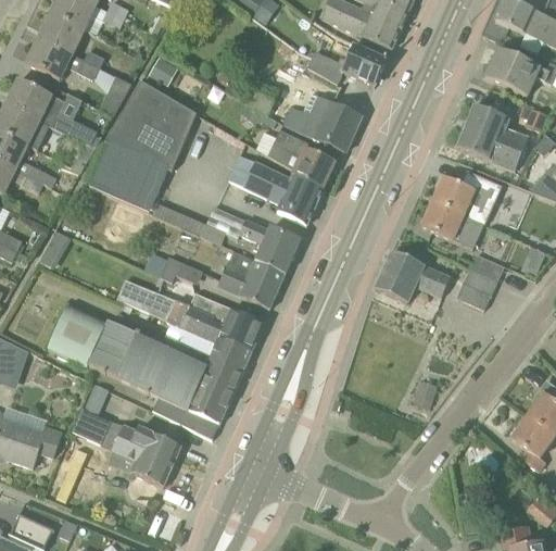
[(124,20),(108,11),(97,5),(86,0),(58,0),(51,13),(85,29),(96,36),(103,21),(119,28),(124,20)]
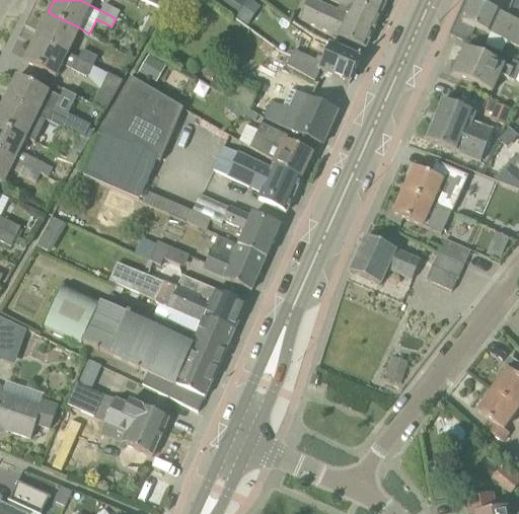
[(236,11),(244,0),(222,0),(236,11)]
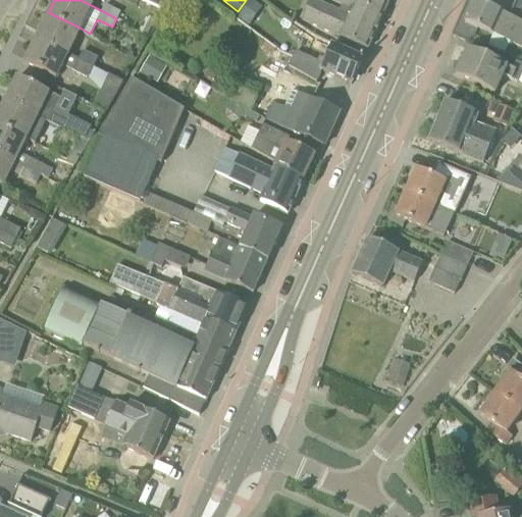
[(308,0),(306,5),(344,21),(346,16),(375,29),(382,12),(354,0),(351,6),(343,2),(341,1),(338,7),(322,0),(308,0)]
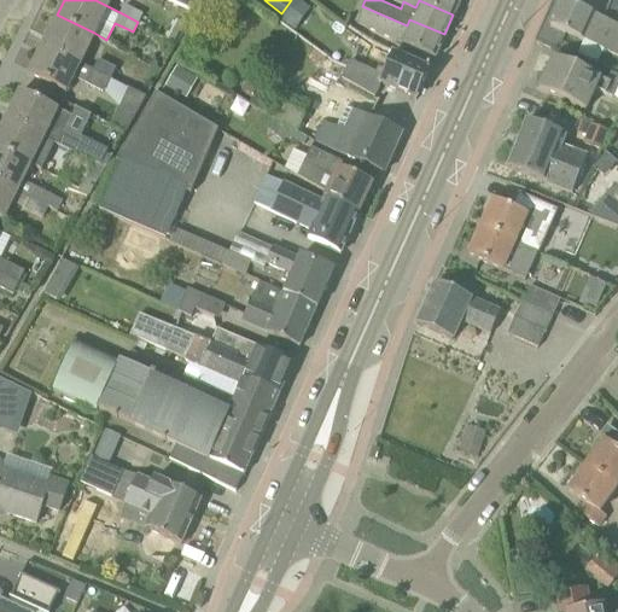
[(401,0),(403,1),(406,3),(415,7),(419,0),(453,15),(459,0),(401,0)]
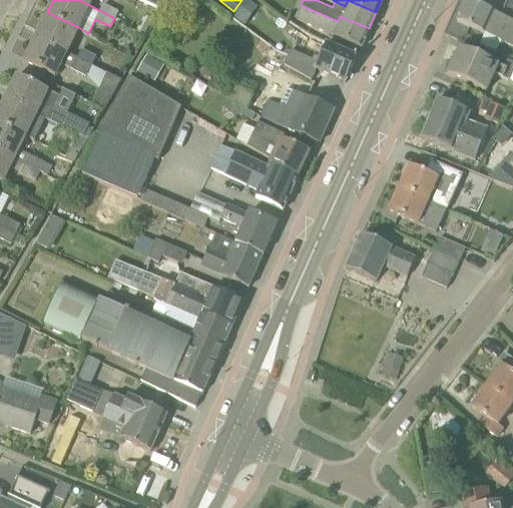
[(462,7),(457,18),(480,28),(512,43),(512,17),(474,0),(465,0),(465,1),(462,7)]
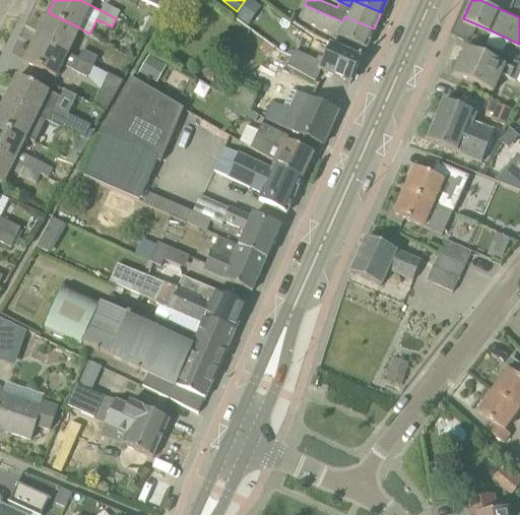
[(116,18),(121,8),(105,1),(101,10),(116,18)]
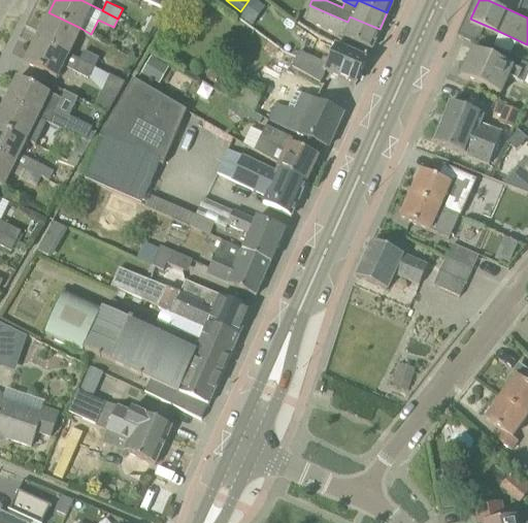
[(380,29),(351,17),(348,22),(309,5),(305,17),(372,46),(380,29)]
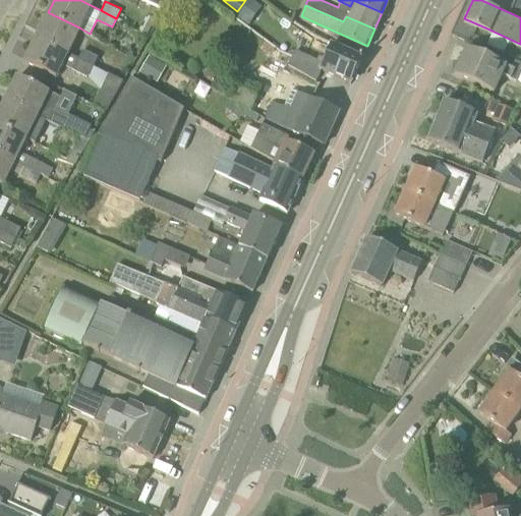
[(68,51),(79,27),(48,12),(37,36),(68,51)]
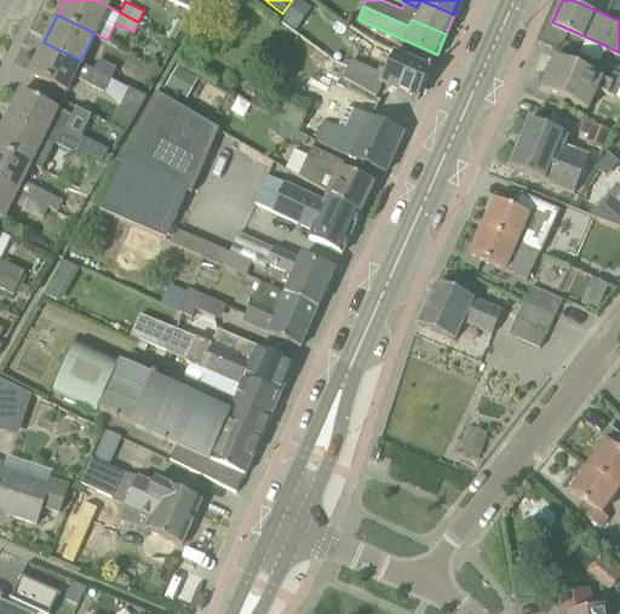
[(177,40),(185,22),(178,18),(168,36),(177,40)]
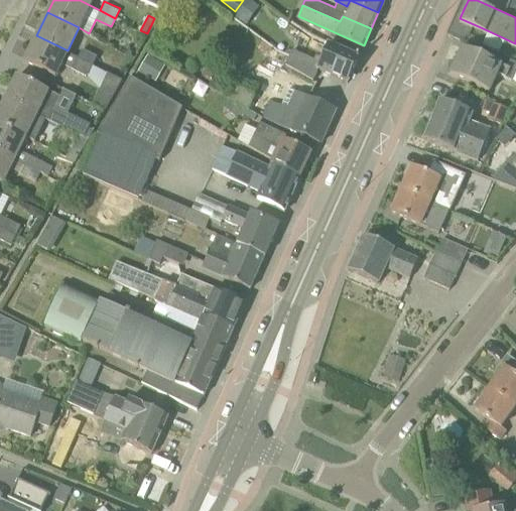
[(78,56),(68,50),(36,35),(24,58),(55,74),(62,59),(88,73),(93,62),(78,56)]
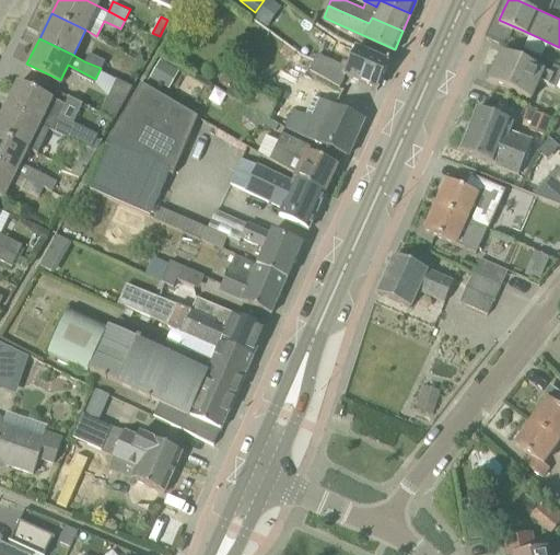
[(317,49),(308,67),(337,82),(340,83),(346,72),(377,87),(391,59),(357,44),(349,59),(342,57),(341,61),(317,49)]
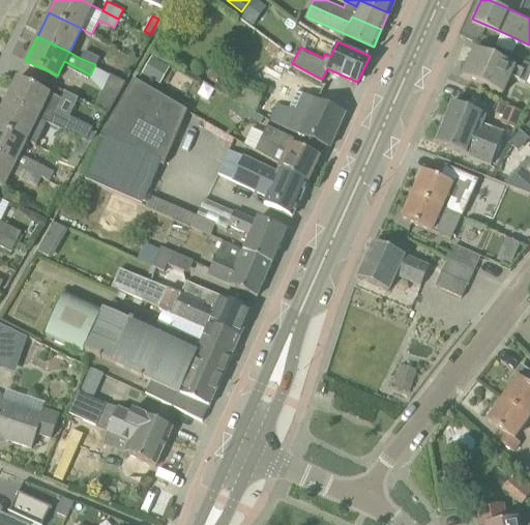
[(474,46),(462,75),(501,92),(509,73),(527,80),(529,71),(529,61),(525,59),(522,66),(474,46)]
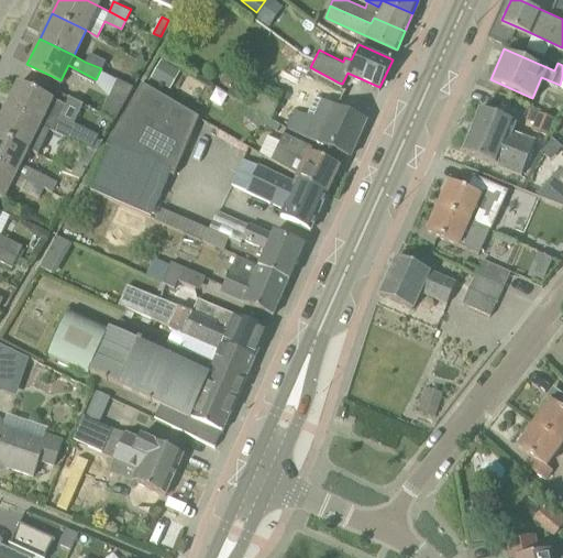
[(101,68),(105,58),(89,52),(85,62),(101,68)]
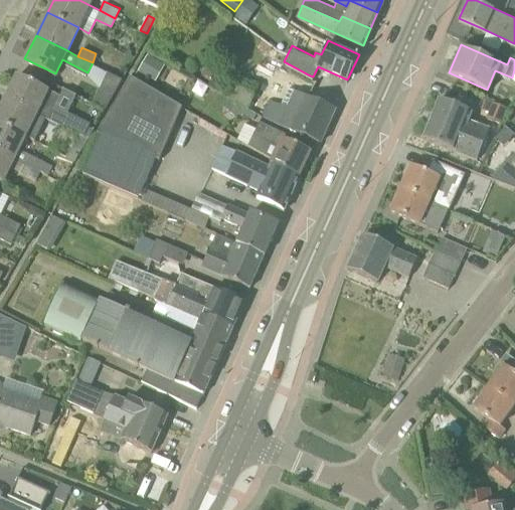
[(155,78),(164,62),(148,52),(139,68),(155,78)]
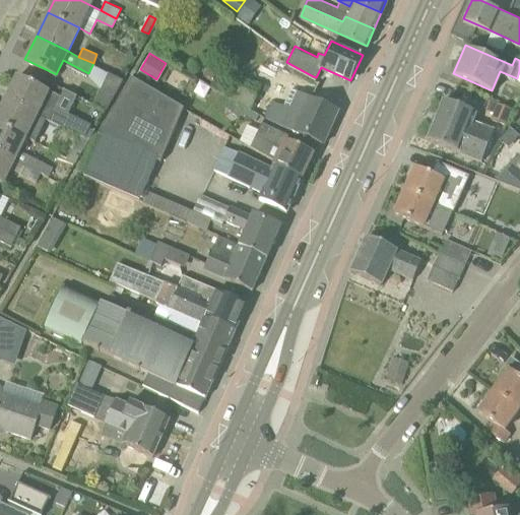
[(108,109),(123,78),(108,71),(93,102),(108,109)]
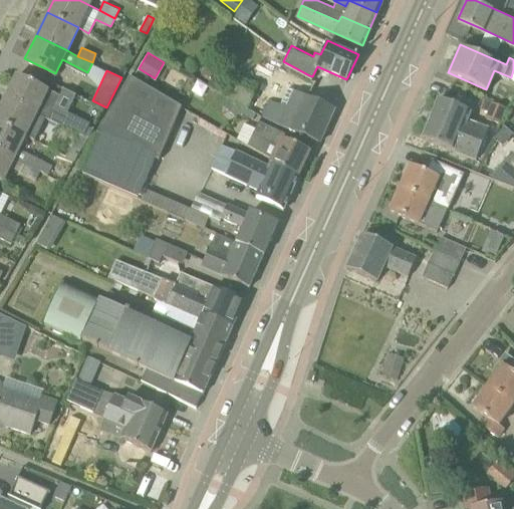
[(62,124),(63,123),(83,134),(89,120),(68,110),(68,112),(55,106),(61,93),(17,72),(6,95),(45,113),(44,115),(62,124)]
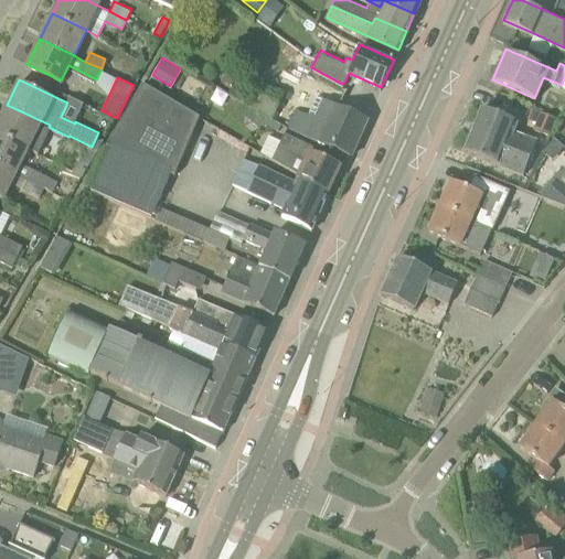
[(269,116),(283,89),(266,83),(259,95),(254,108),(269,116)]
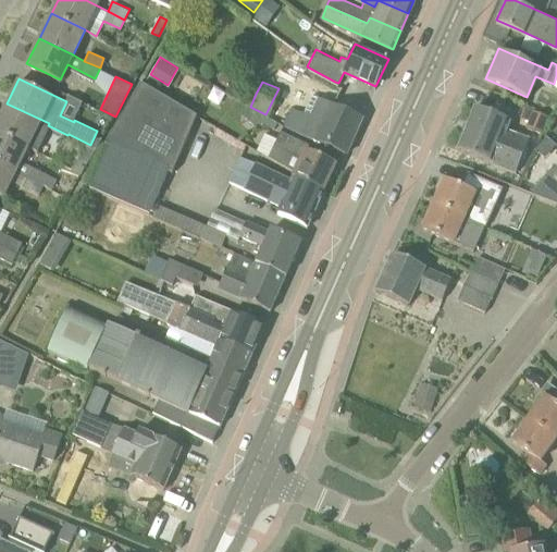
[(151,213),(156,203),(170,169),(196,113),(141,83),(106,142),(110,143),(90,186),(151,213)]
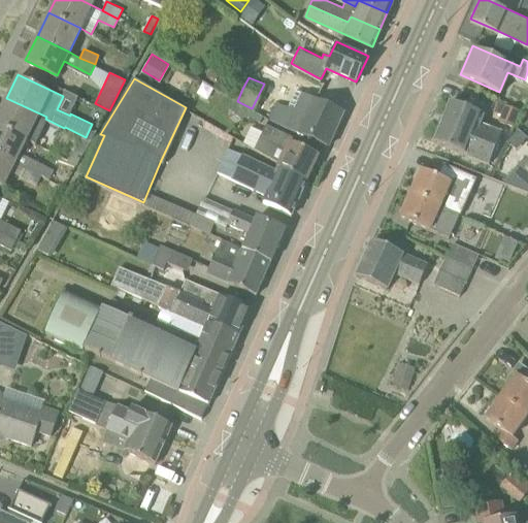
[(343,110),(297,90),(293,98),(289,106),(277,102),(270,119),(328,144),(343,110)]
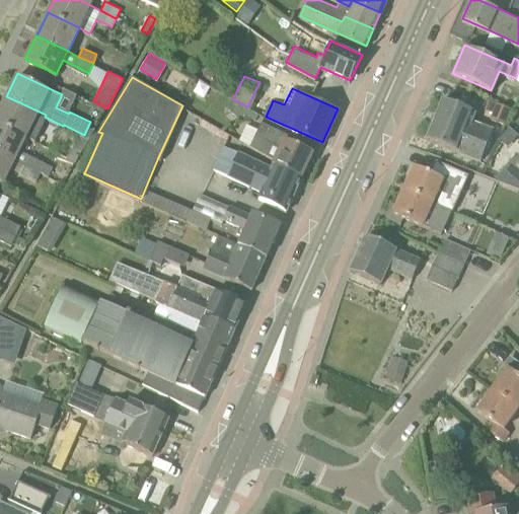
[(45,117),(46,115),(6,96),(0,108),(0,121),(26,134),(34,138),(45,117)]
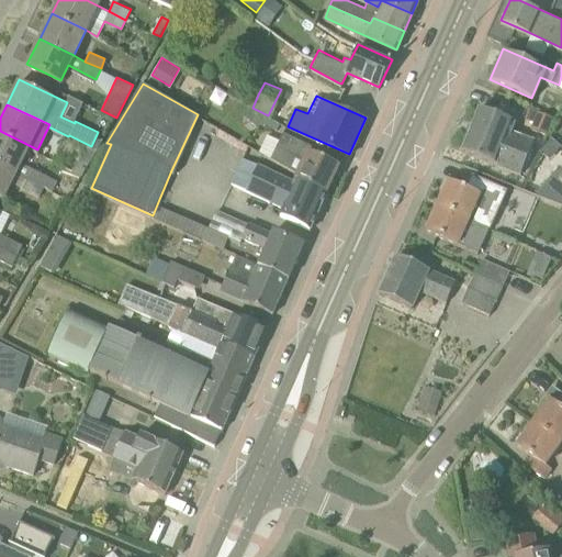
[(279,122),(268,115),(253,108),(247,104),(243,113),(260,123),(262,120),(276,127),(279,122)]
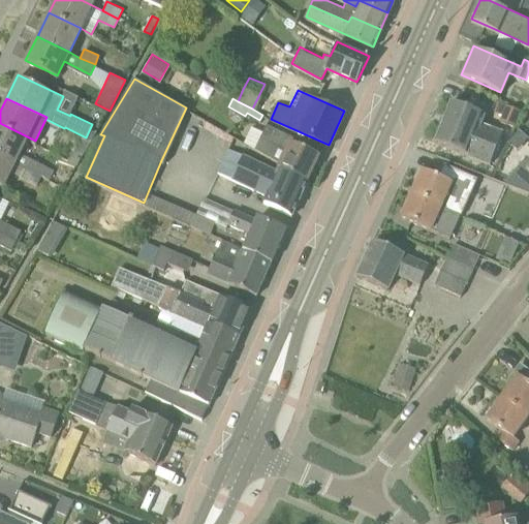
[(479,122),(484,113),(452,99),(435,141),(490,162),(502,131),(479,122)]
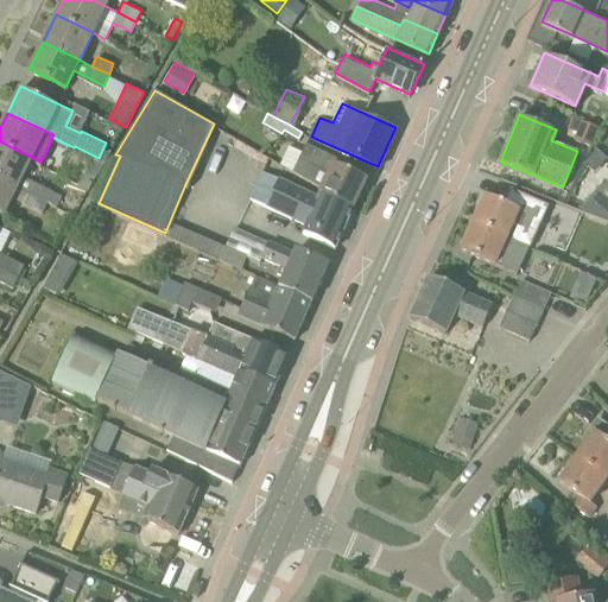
[(582,118),(582,119),(577,130),(575,137),(591,143),(599,125),(582,118)]
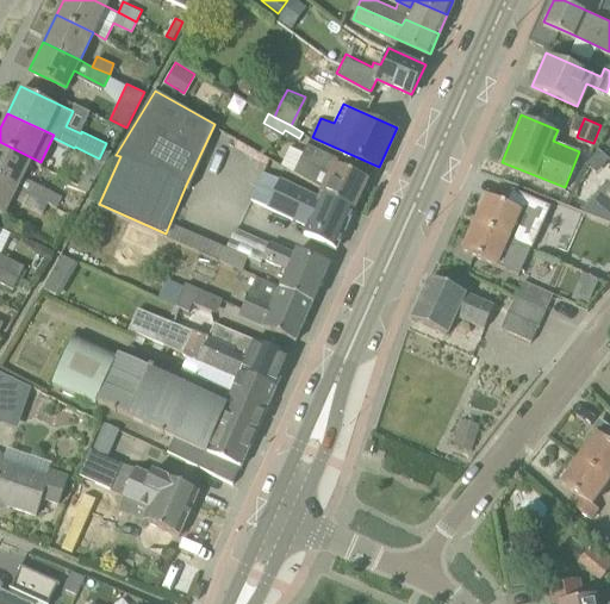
[(62,194),(23,174),(31,157),(0,142),(0,175),(18,185),(31,191),(48,199),(57,204),(62,194)]
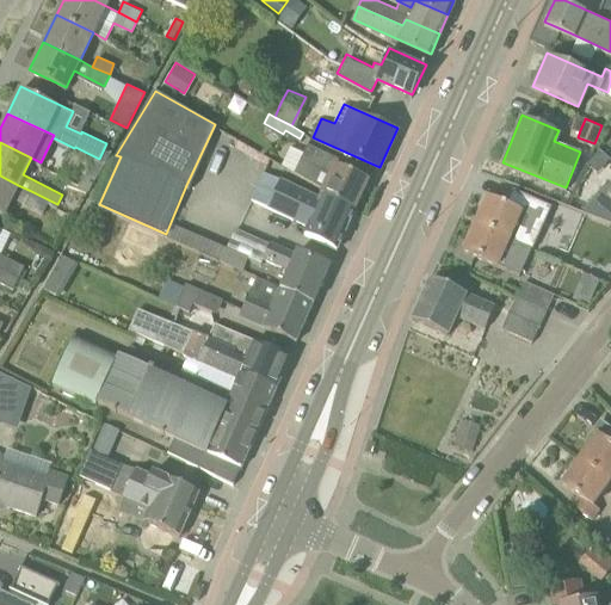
[(323,192),(355,208),(369,178),(335,162),(339,156),(308,142),(294,170),(323,187),(322,191),(323,192)]
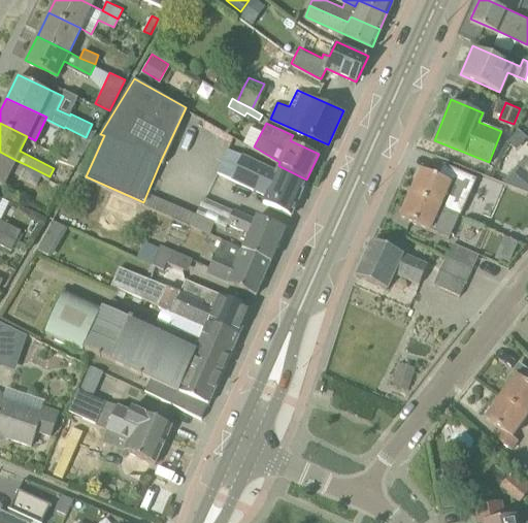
[(76,161),(90,139),(77,134),(74,133),(70,141),(74,142),(70,152),(62,148),(59,153),(76,161)]
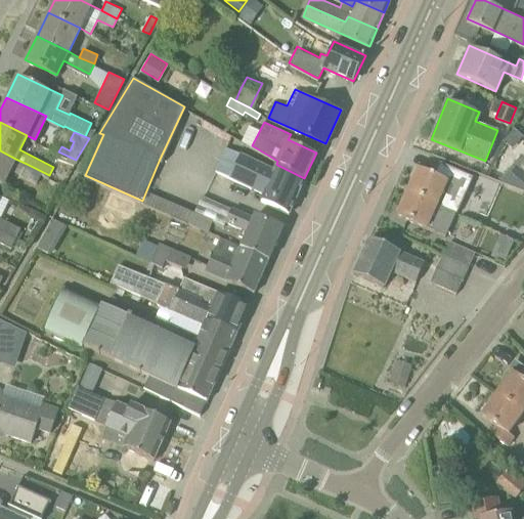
[(289,212),(304,178),(276,164),(274,170),(226,147),(216,170),(264,192),(261,200),(289,212)]
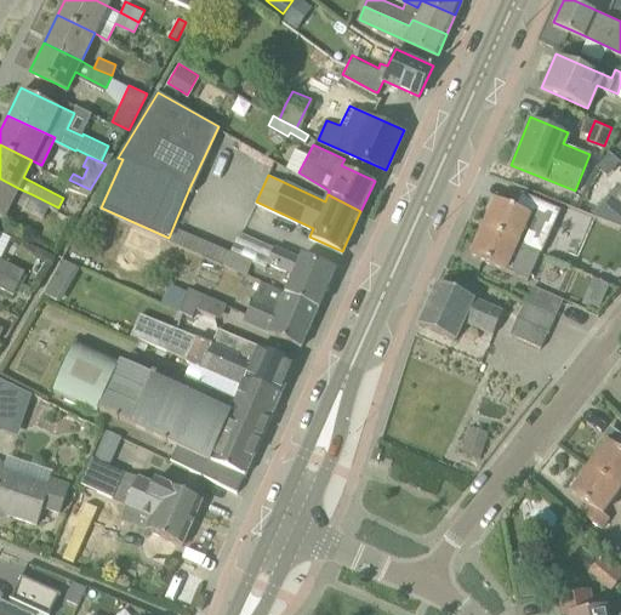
[(0,214),(4,217),(12,200),(18,188),(0,178),(0,214)]
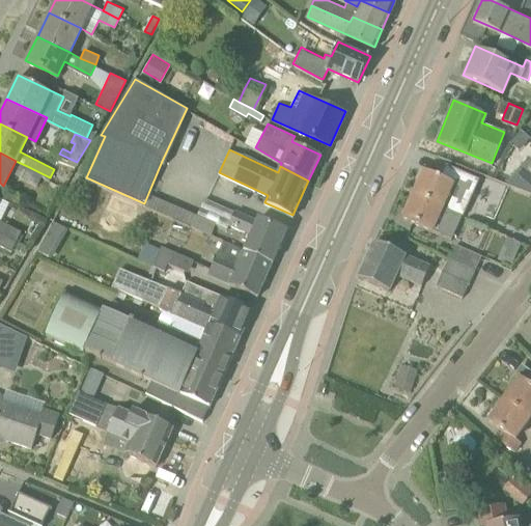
[(530,156),(529,155),(505,182),(530,191),(530,156)]
